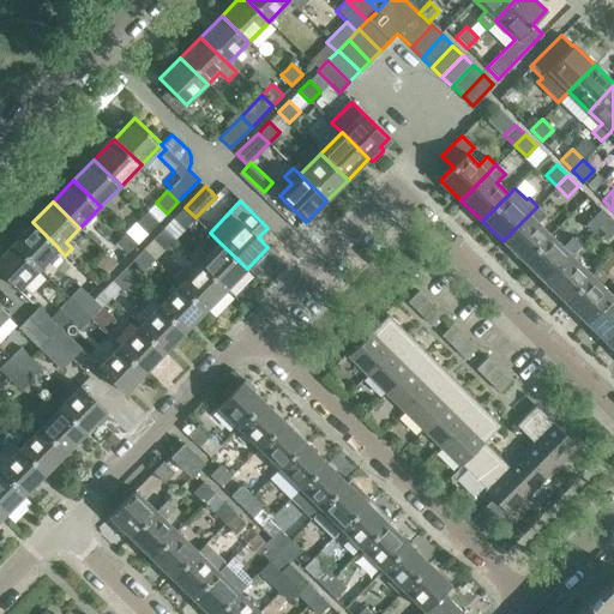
[(599,227),(608,216),(597,205),(587,216),(599,227)]
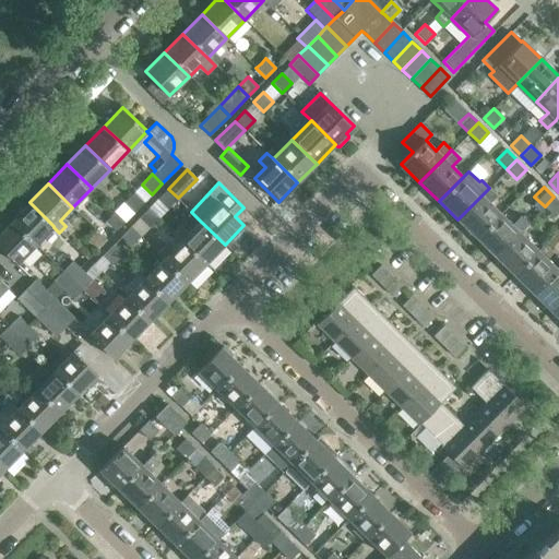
[(482,195),(458,219),(476,238),(500,214),(489,203),(497,195),(489,188),(482,195)]
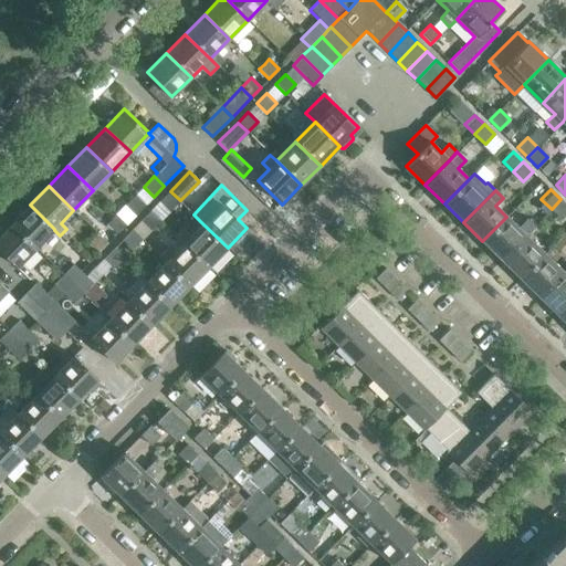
[(169,211),(180,200),(170,191),(159,201),(169,211)]
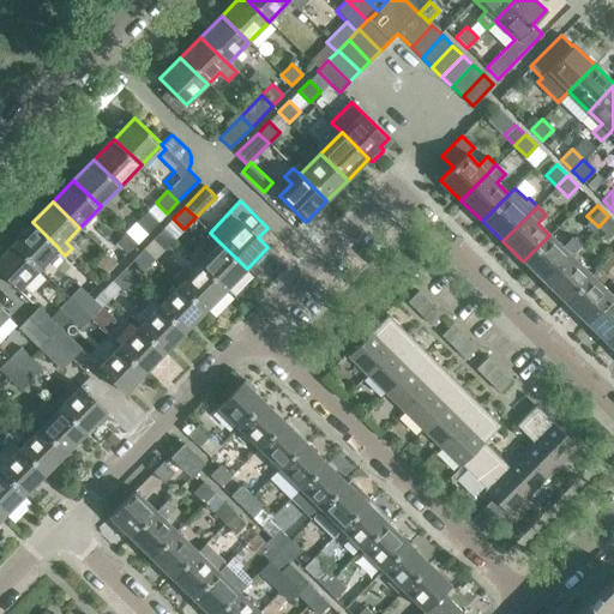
[(146,234),(157,223),(146,212),(136,223),(146,234)]
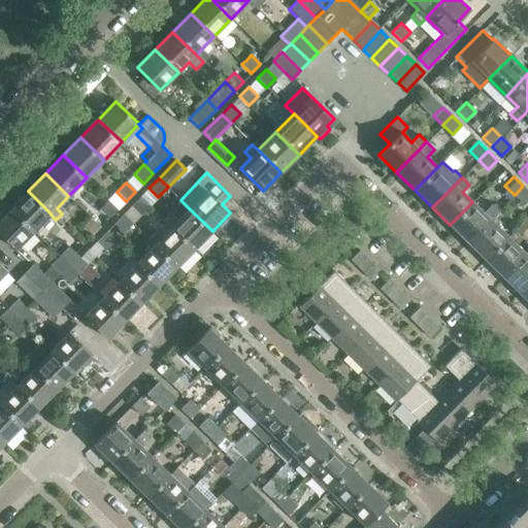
[(523,204),(527,199),(527,190),(523,186),(515,195),(523,204)]
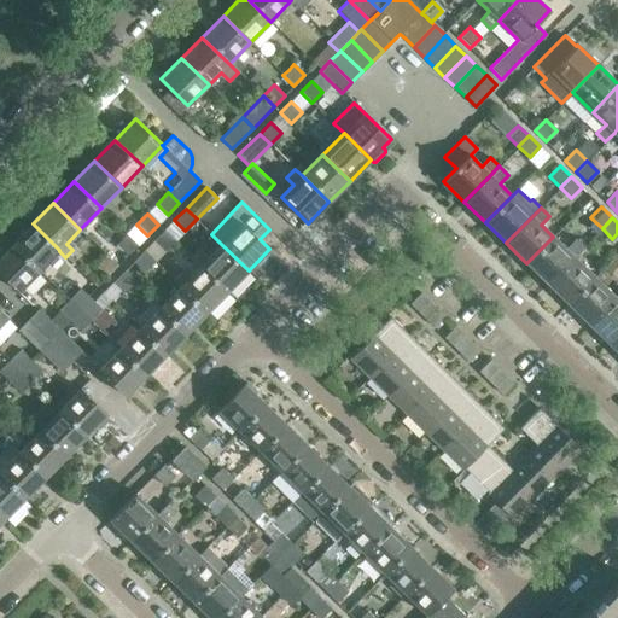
[(33,223),(12,245),(39,272),(59,251),(59,250),(33,223)]
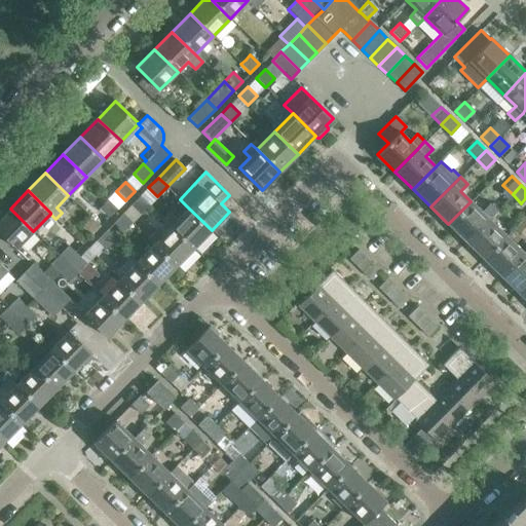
[(140,214),(149,204),(140,195),(132,205),(140,214)]
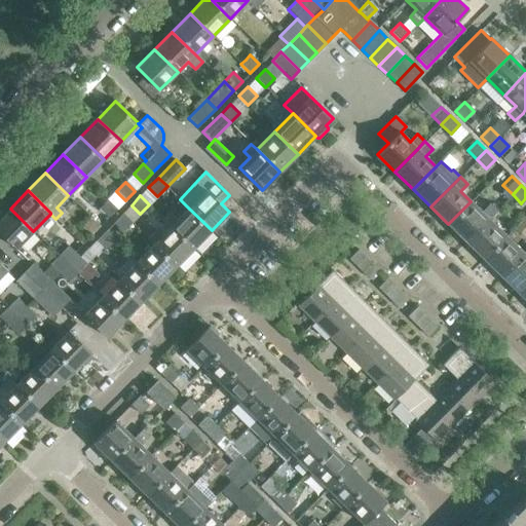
[(108,218),(117,209),(108,199),(99,209),(108,218)]
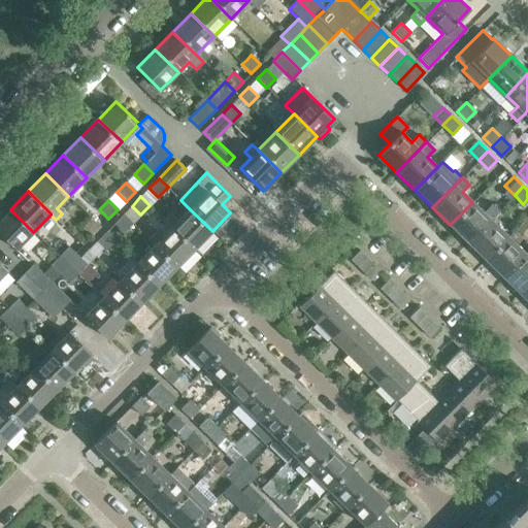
[(450,225),(468,242),(491,220),(472,202),(450,225)]
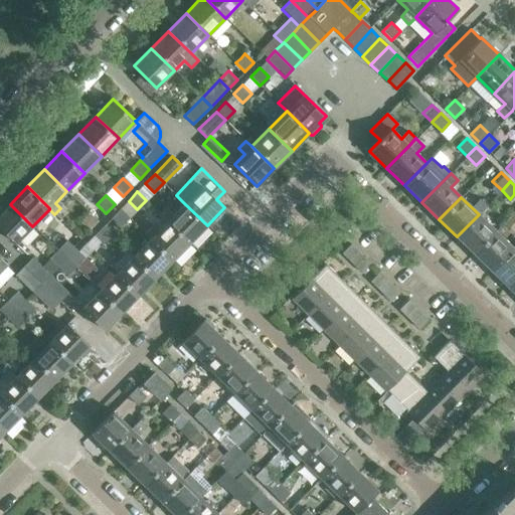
[(207,225),(184,203),(174,213),(168,207),(161,214),(167,221),(190,242),(207,225)]
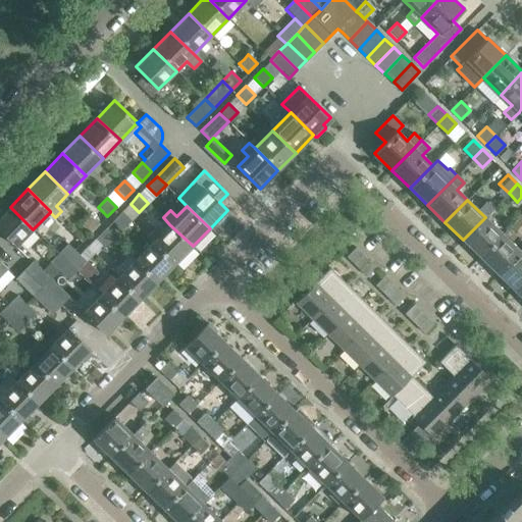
[(33,229),(10,207),(0,216),(0,231),(15,247),(33,229)]
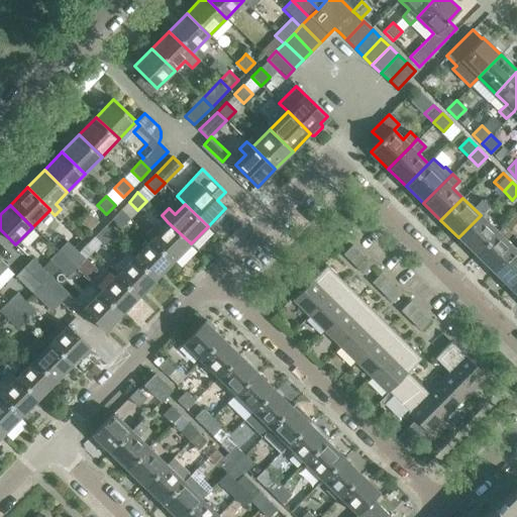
[(121,228),(130,218),(121,210),(112,219),(121,228)]
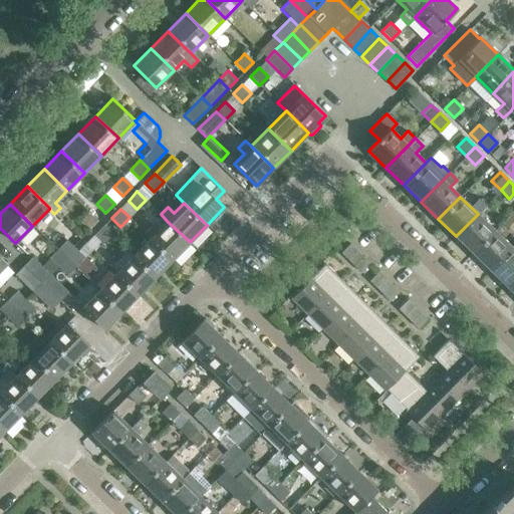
[(88,230),(97,221),(88,213),(79,222),(88,230)]
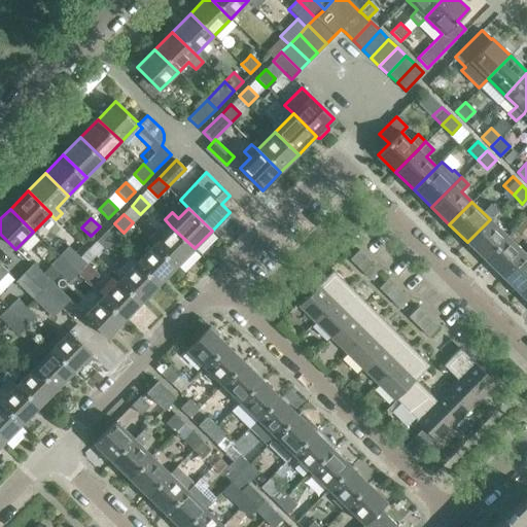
[(507,237),(490,219),(467,242),(485,259),(507,237)]
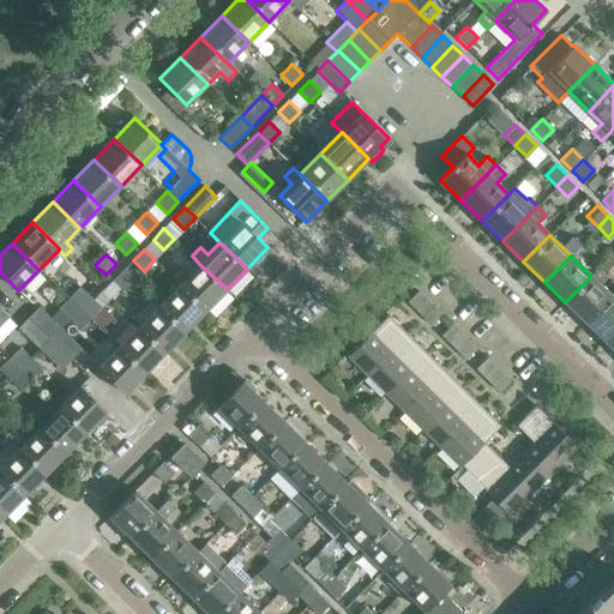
[(227,289),(199,264),(188,275),(181,269),(173,277),(180,284),(179,284),(206,311),(227,289)]
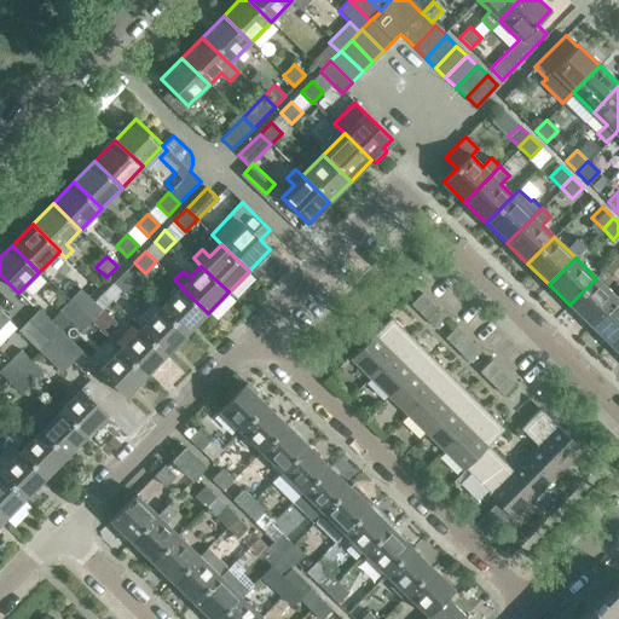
[(125,294),(136,283),(125,272),(114,283),(125,294)]
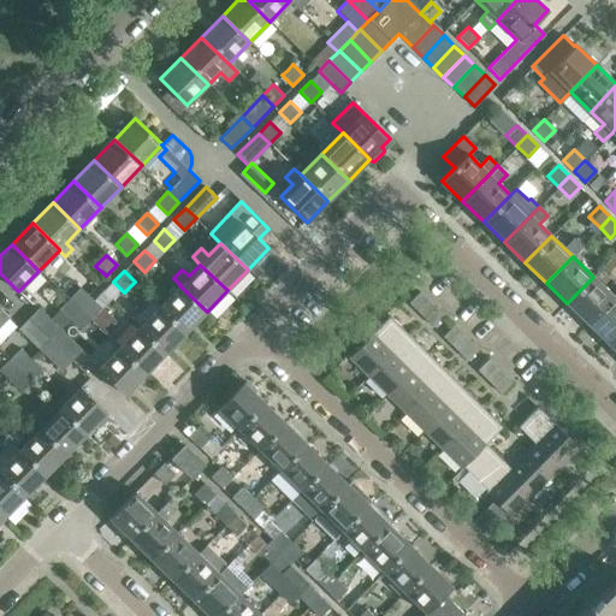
[(567,303),(587,324),(614,297),(593,277),(567,303)]
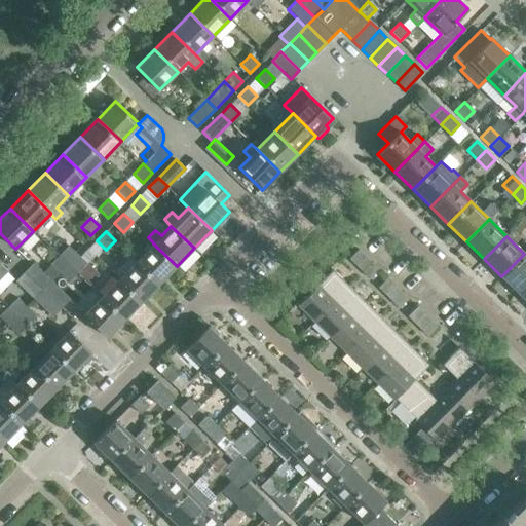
[(136,262),(159,284),(177,266),(153,243),(136,262)]
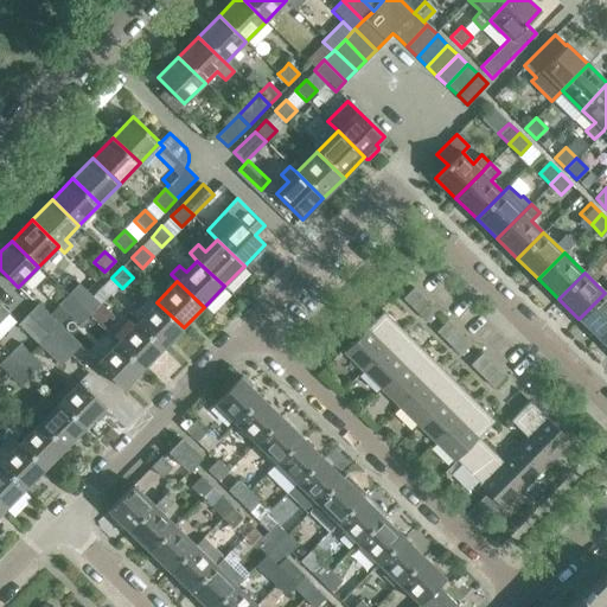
[(78,305),(89,294),(78,285),(68,295),(78,305)]
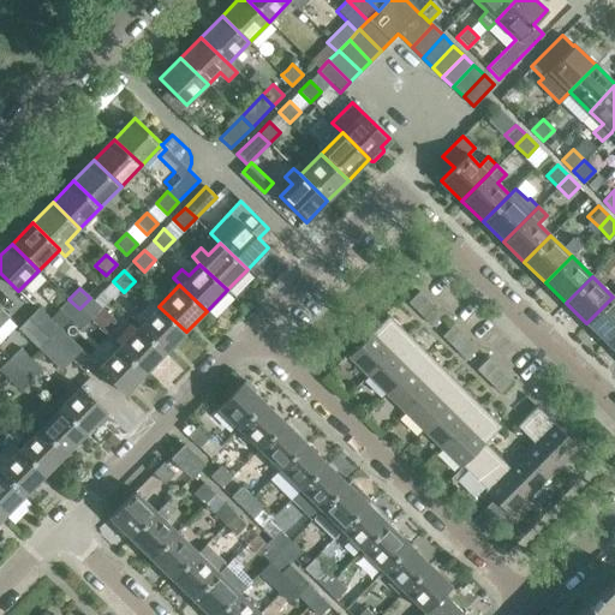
[(416,310),(427,299),(419,291),(408,303),(416,310)]
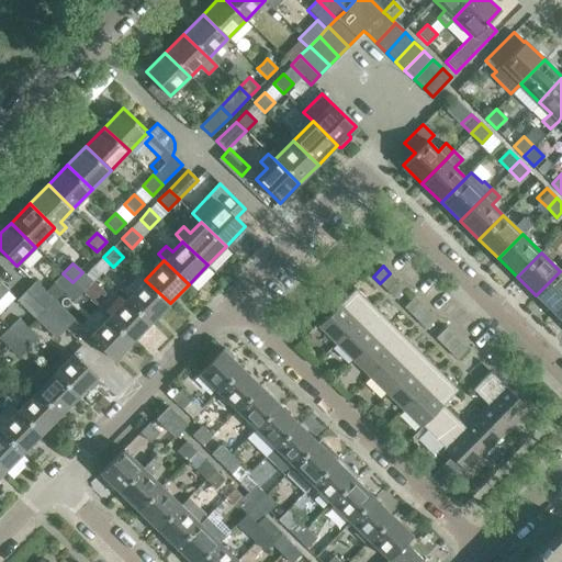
[(561,306),(561,268),(560,271),(536,295),(555,314),(561,306)]
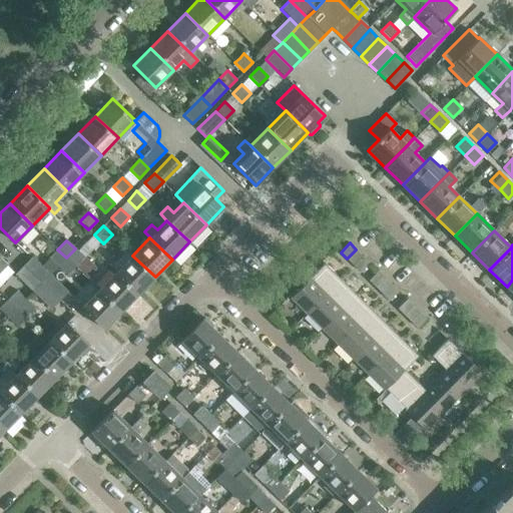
[(75,267),(84,258),(75,248),(66,258),(75,267)]
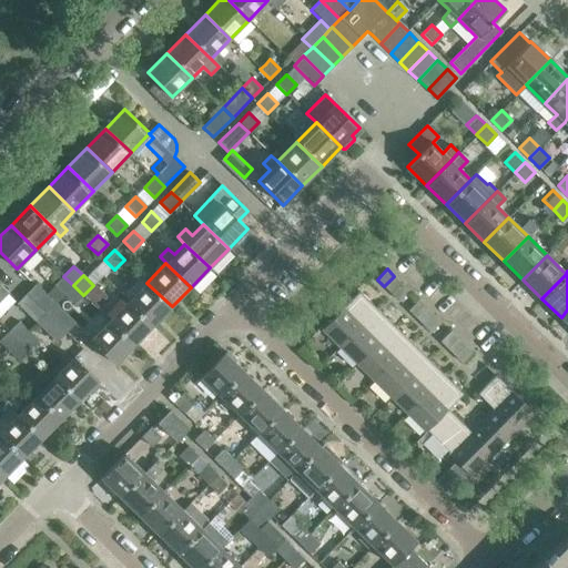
[(63,295),(73,285),(63,276),(54,286),(63,295)]
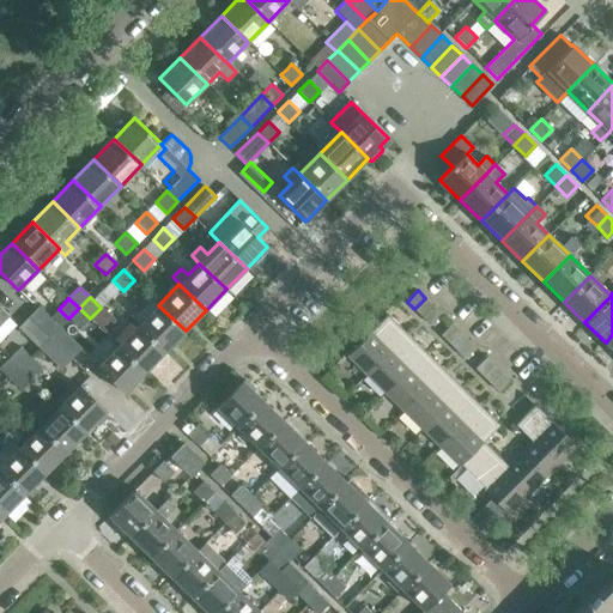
[(434,305),(425,298),(414,309),(423,316),(434,305)]
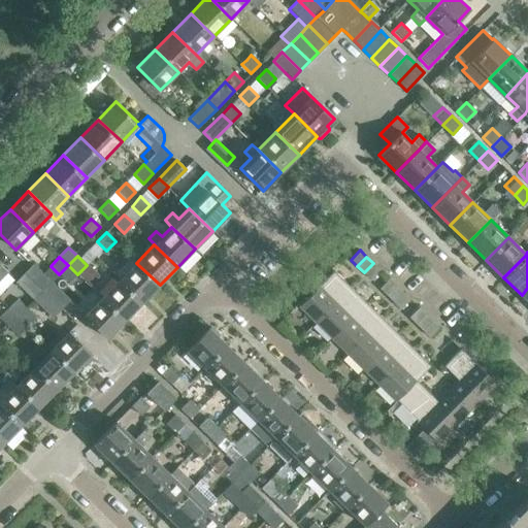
[(119,281),(142,303),(160,285),(136,263),(119,281)]
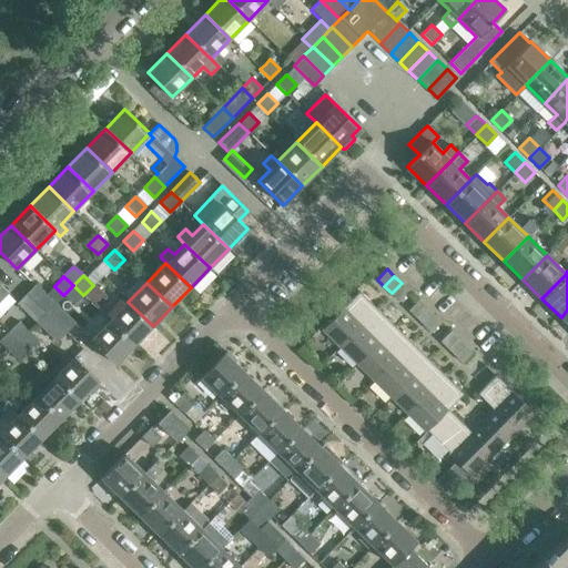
[(402,283),(392,293),(399,301),(409,291),(402,283)]
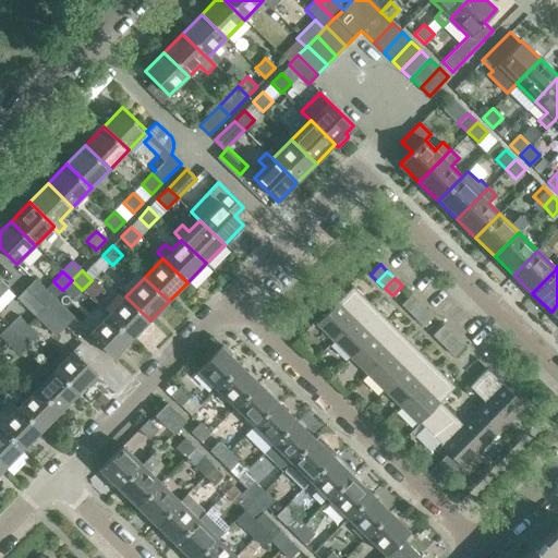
[(25,289),(45,307),(55,298),(35,279),(25,289)]
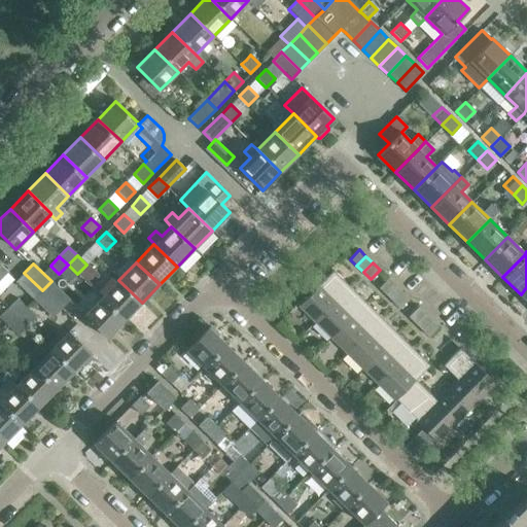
[(68,283),(77,274),(68,265),(59,274),(68,283)]
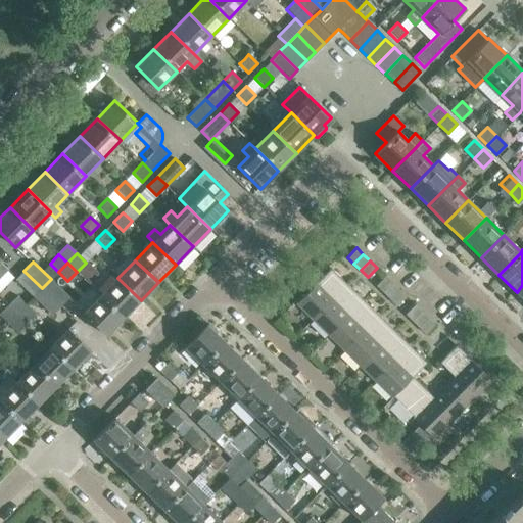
[(313,319),(346,284),(331,268),(296,303),(313,319)]
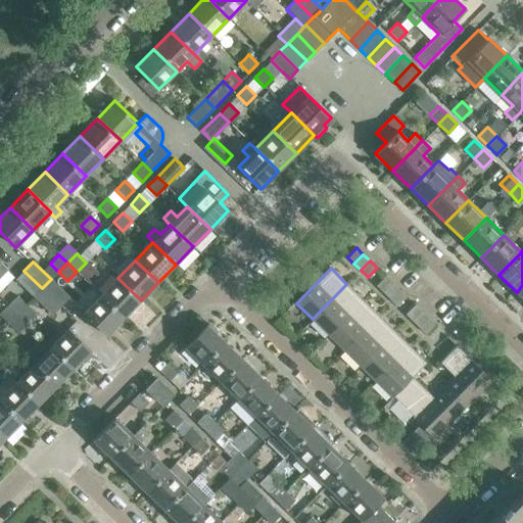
[(34,297),(42,288),(24,271),(15,279),(34,297)]
